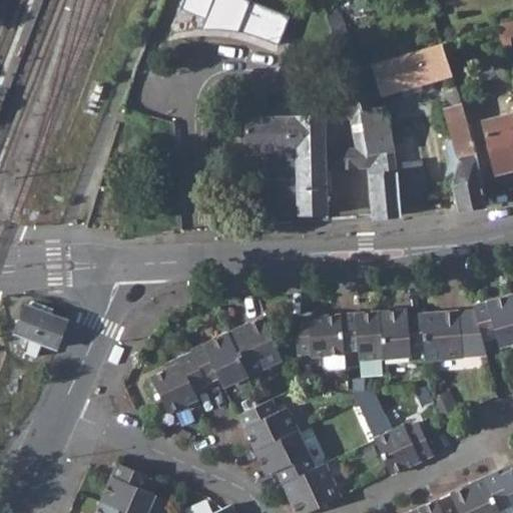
[(186,0),(184,8),(207,15),(206,20),(279,44),(290,12),(254,0),(253,0),(186,0)]
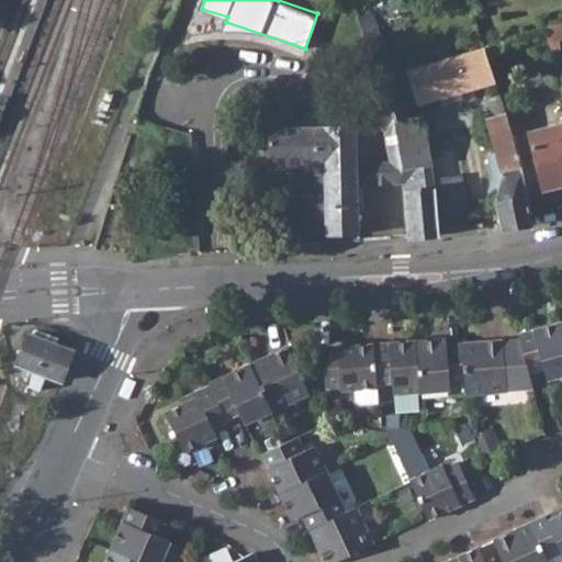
[(356,14),(368,45),(380,41),(369,10),(356,14)]
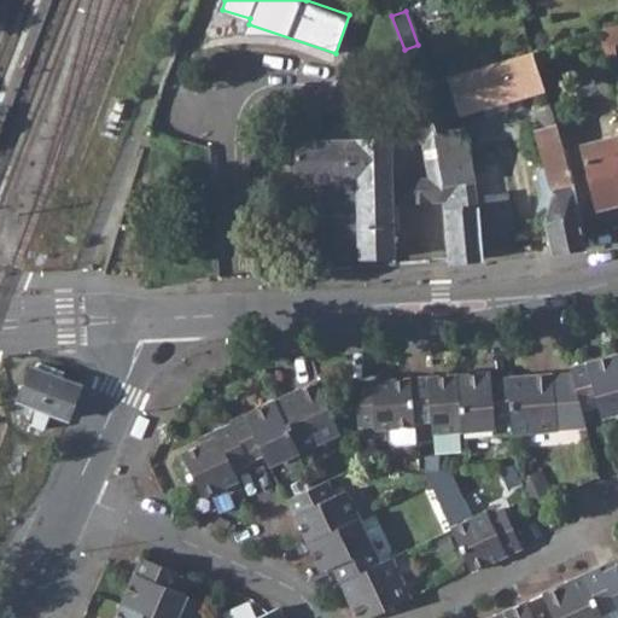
[(617,23),(599,30),(605,56),(614,53),(612,44),(617,41),(617,23)]
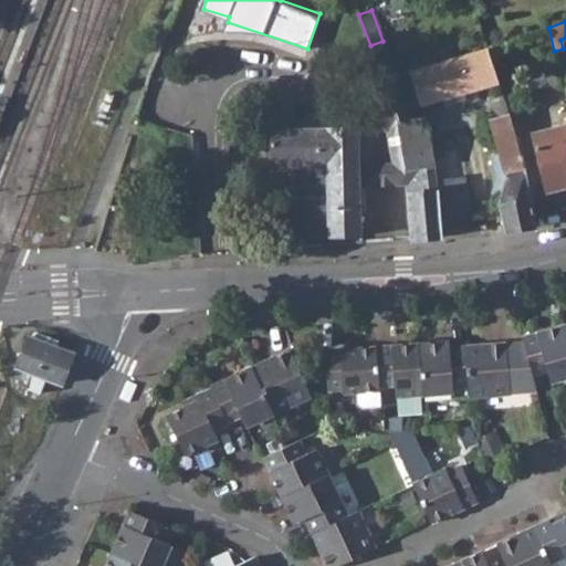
[(398,118),(410,117),(401,84),(398,85),(383,41),(370,45),(386,87),(397,118),(398,118)]
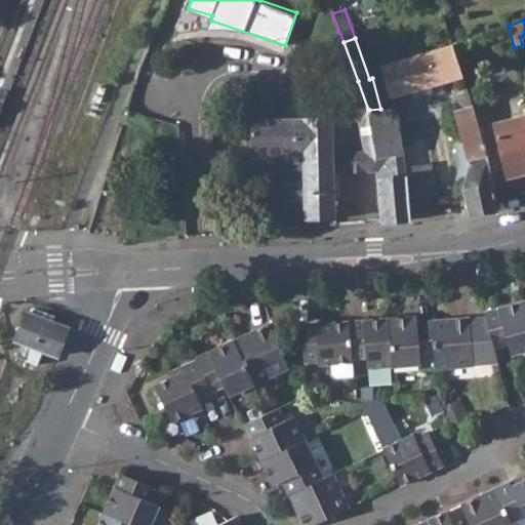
[(379,64),(390,95),(460,75),(451,44),(379,64)]
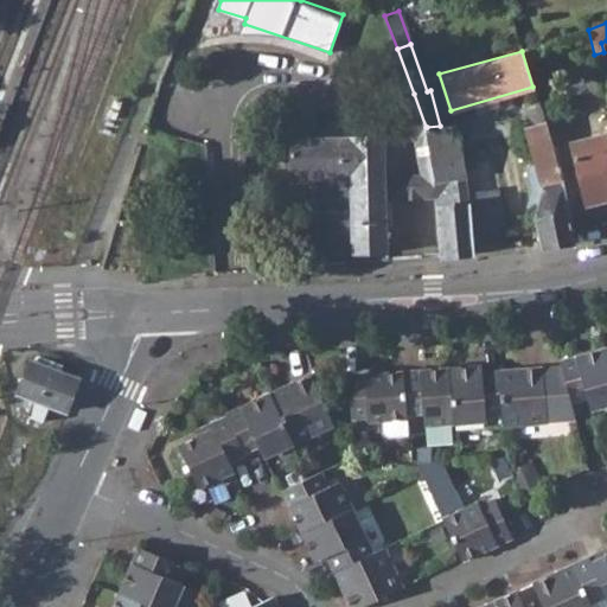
[(397,127),(426,127),(414,94),(396,95),(397,115),(397,127)]
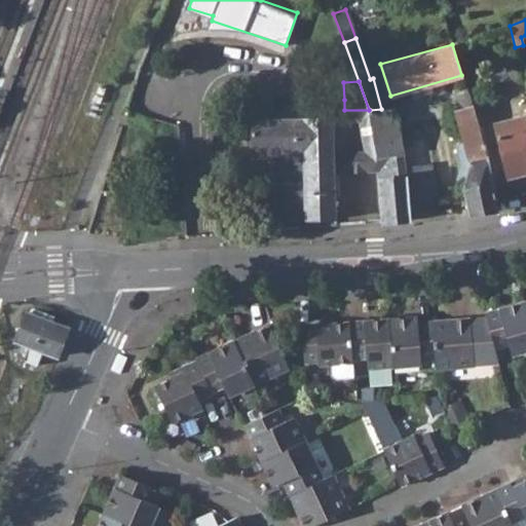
[(462,187),(468,213),(497,209),(484,150),(463,83),(454,86),(456,98),(465,108),(455,112),(462,140),(454,142),(459,162),(456,179),(463,181),(462,187)]
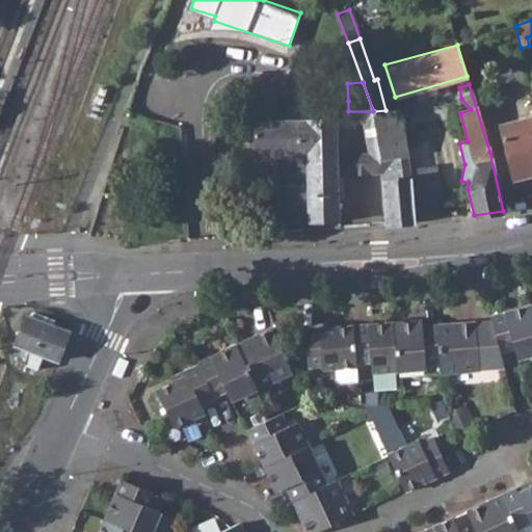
[(0,92),(0,114),(1,112),(9,92),(1,89),(0,92)]
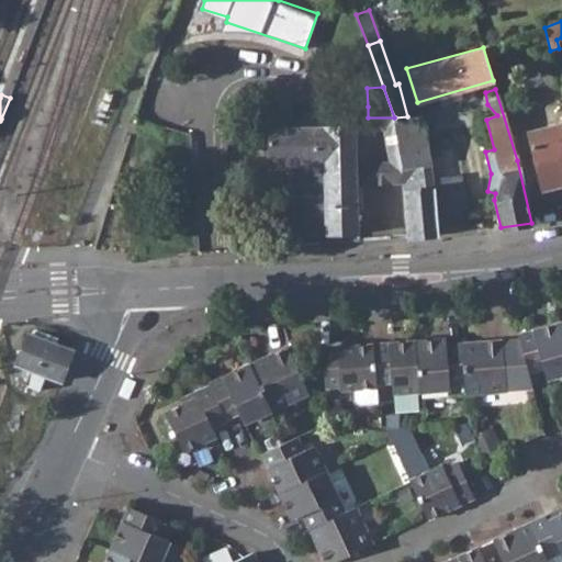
[(368,107),(292,108),(292,124),(355,124),(355,127),(383,127),(389,160),(356,161),(356,182),(402,181),(401,167),(393,126),(395,126),(395,117),(394,117),(368,117),(368,107)]
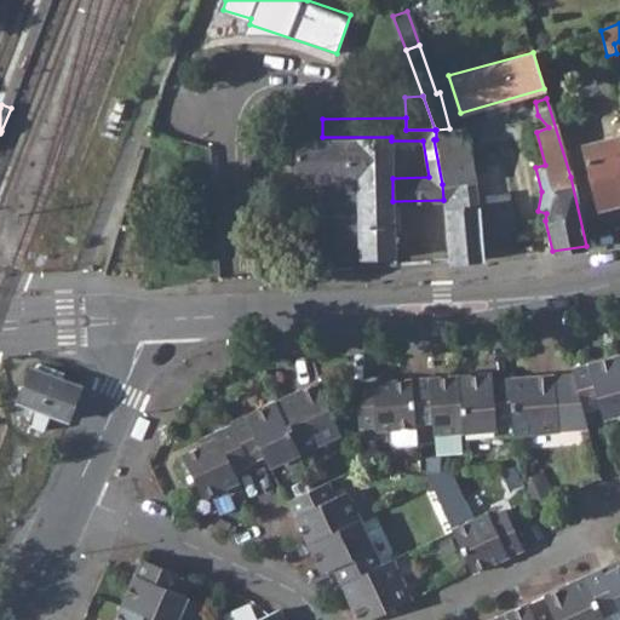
[(443,200),(449,258),(483,256),(475,204),(474,197),(471,181),(470,168),(468,150),(463,126),(449,128),(436,130),(436,139),(434,139),(442,184),(443,200)]
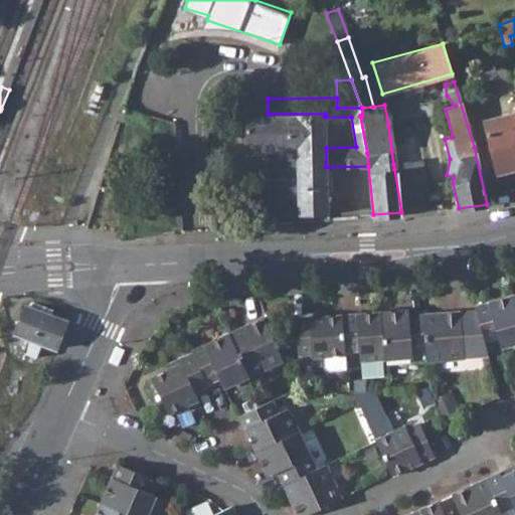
[(514,112),(483,120),(497,174),(514,168),(514,112)]
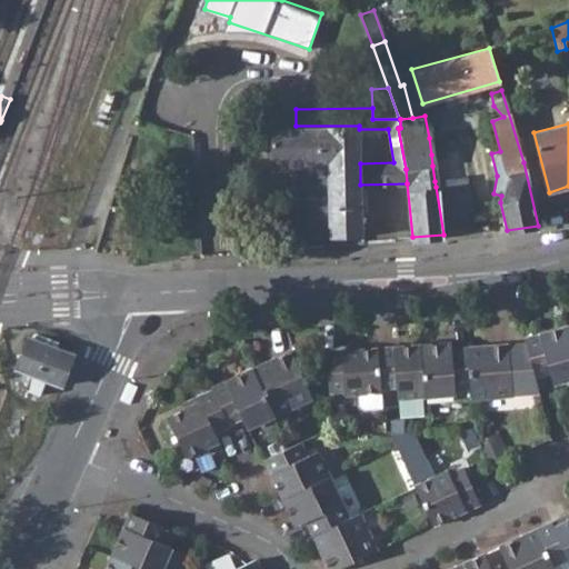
[(270,126),(271,163),(291,162),(295,237),(361,236),(360,185),(360,163),(359,129),(359,126),(296,126),(270,126)]
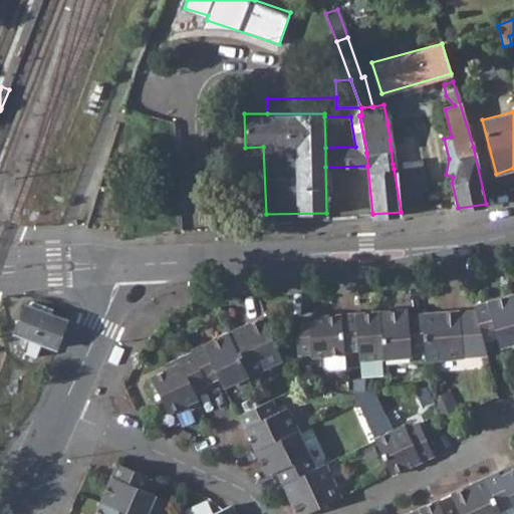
[(388,124),(390,140),(413,137),(411,122),(388,124)]
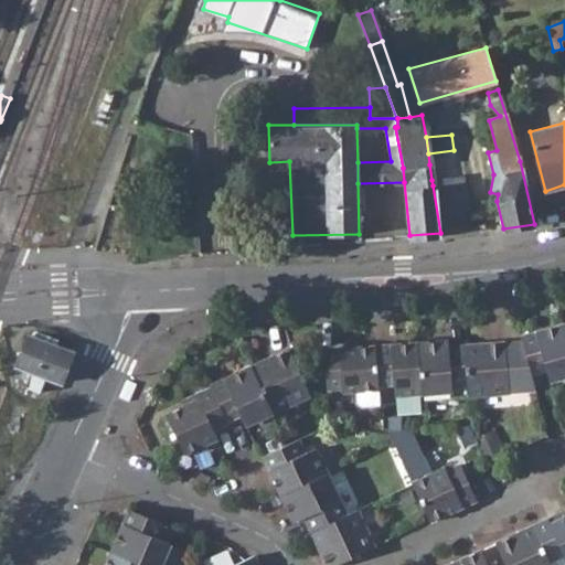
[(440,233),(451,233),(460,232),(458,215),(460,215),(456,177),(432,180),(433,185),(440,233)]
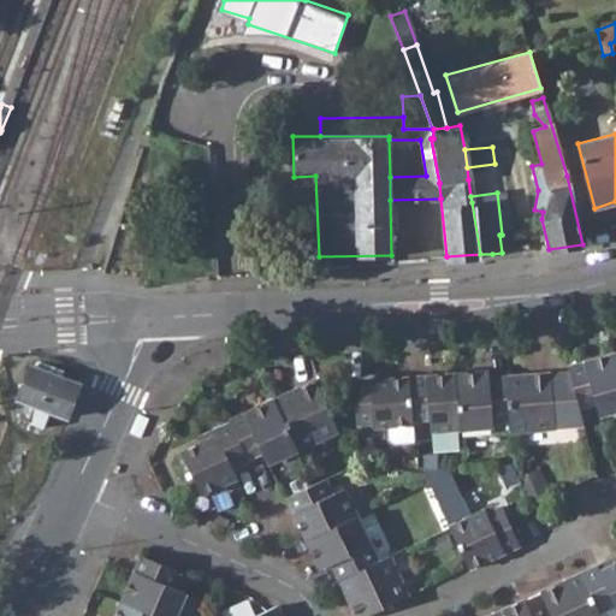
[(588,401),(591,413),(615,406),(615,368),(611,351),(561,365),(563,373),(572,406),(588,401)]
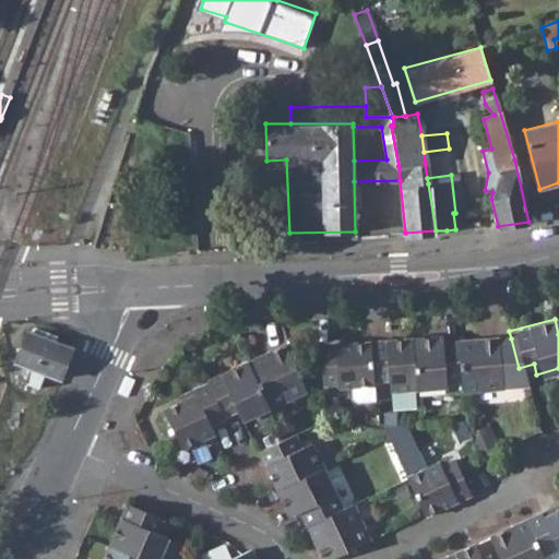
[(73,348),(30,331),(18,363),(31,368),(25,383),(39,389),(46,373),(60,379),(73,348)]
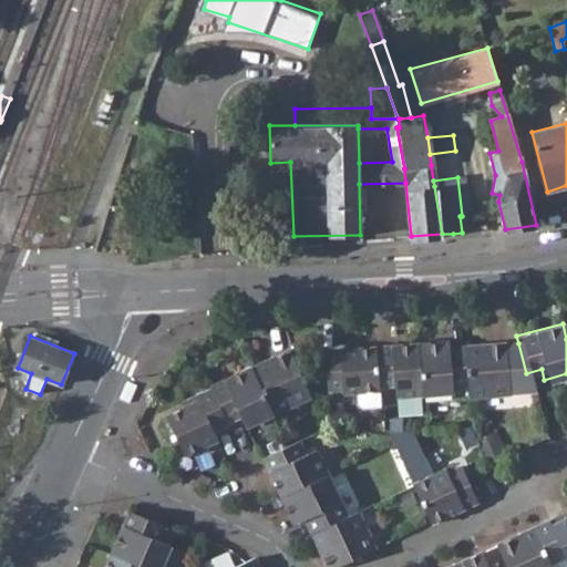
[(446,387),(463,384),(460,348),(444,349),(443,343),(413,346),(418,395),(446,392),(446,387)]
